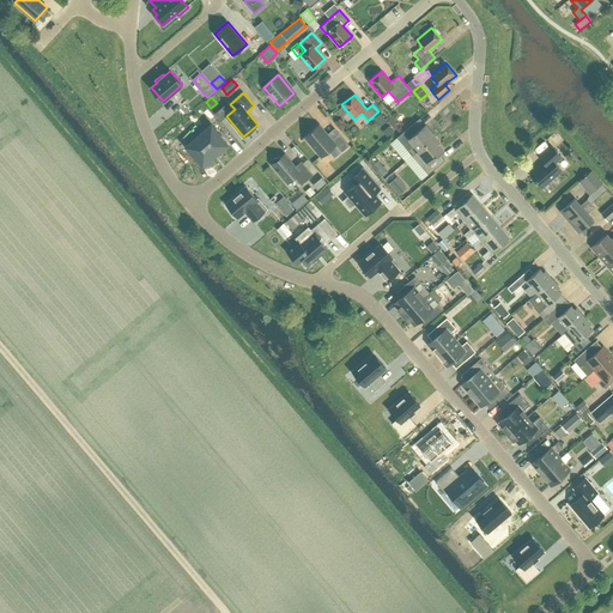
[(412,156),(417,152),(435,137),(425,125),(419,129),(413,123),(396,138),(407,150),(412,156)]
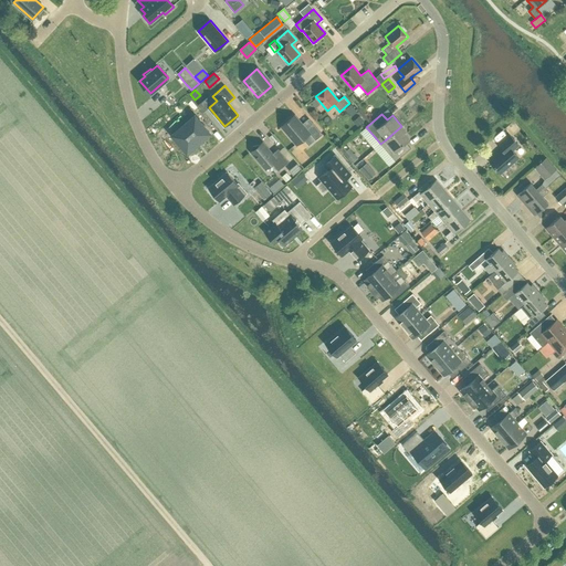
[(281,127),(296,145),(310,134),(315,140),(322,134),(312,123),(305,128),(294,115),(281,127)]
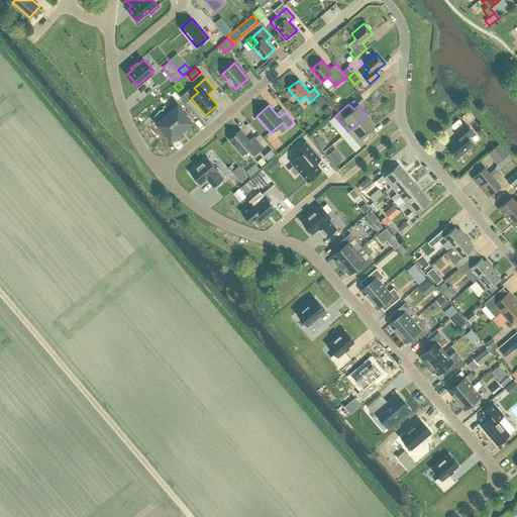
[(178,106),(158,123),(171,139),(192,121),(178,106)]
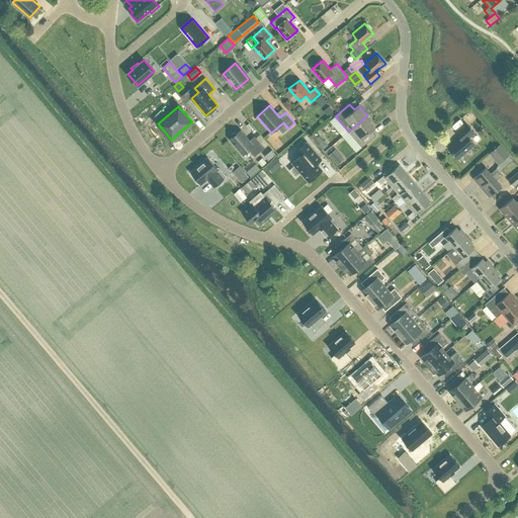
[(328,106),(323,111),(327,115),(332,110),(328,106)]
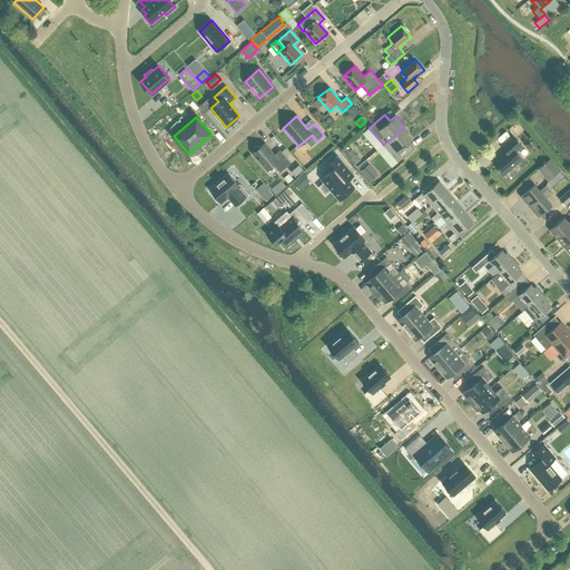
[(225,135),(229,139),(238,131),(234,127),(225,135)]
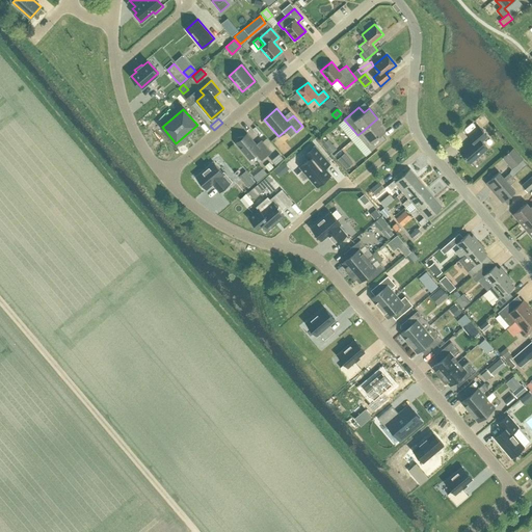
[(362,140),(371,151),(386,138),(381,133),(384,130),(379,124),(381,123),(377,118),(362,132),(357,135),(362,140)]
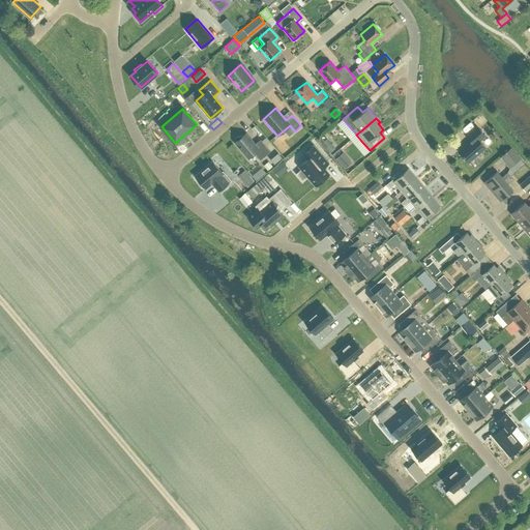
[(470,141),(459,151),(468,163),(486,147),(479,141),(486,136),(476,125),(466,136),(470,141)]
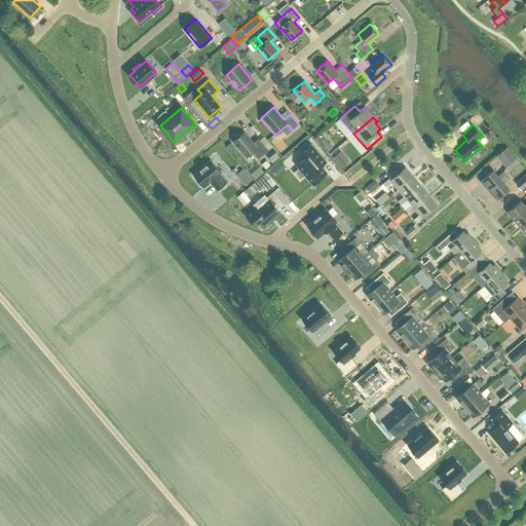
[(235,140),(233,142),(247,157),(253,152),(258,158),(268,150),(258,138),(253,143),(245,133),(241,135),(234,136),(235,140)]
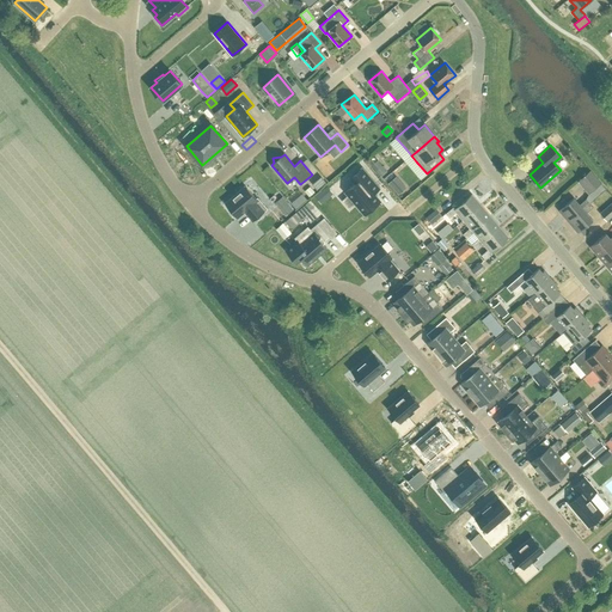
[(380,157),(374,161),(383,173),(390,169),(380,157)]
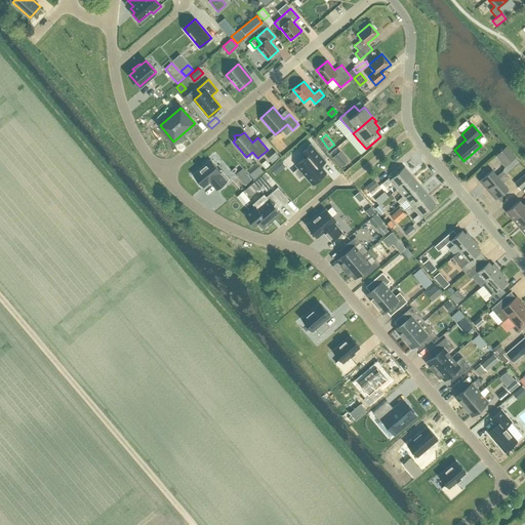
[(298,168),(293,172),(299,179),(305,174),(313,184),(326,172),(320,166),(321,165),(326,161),(324,159),(312,145),(300,154),(305,158),(296,165),(298,168)]
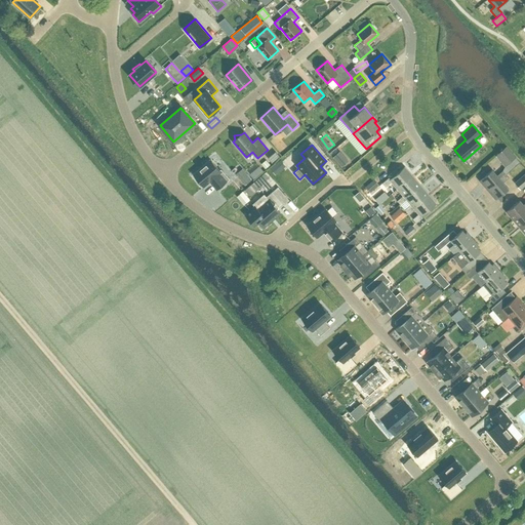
[(507,147),(495,157),(505,167),(502,170),(506,174),(520,162),(516,157),(507,147)]
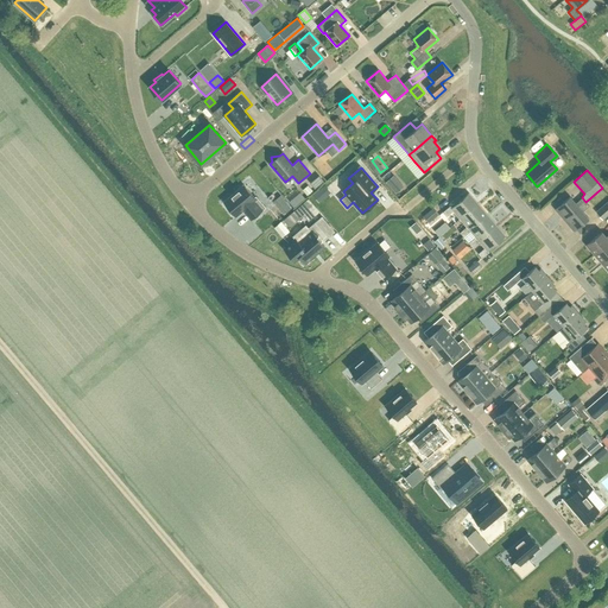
[(396,175),(387,182),(397,192),(405,185),(396,175)]
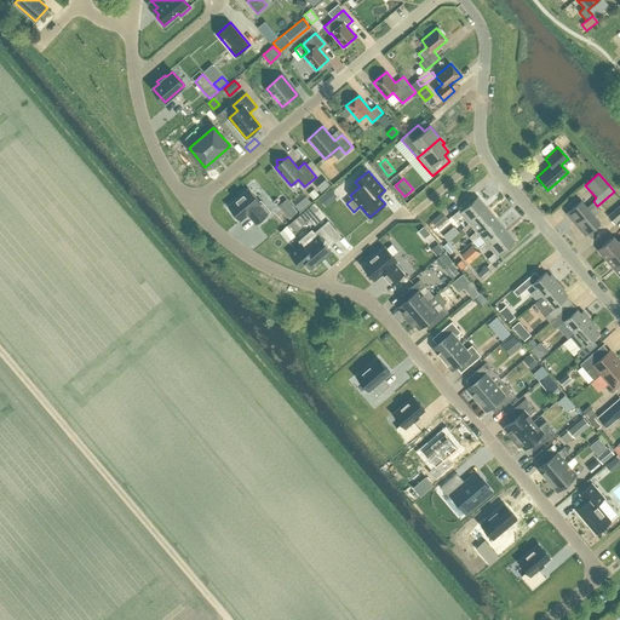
[(326,179),(316,187),(321,191),(329,184),(326,179)]
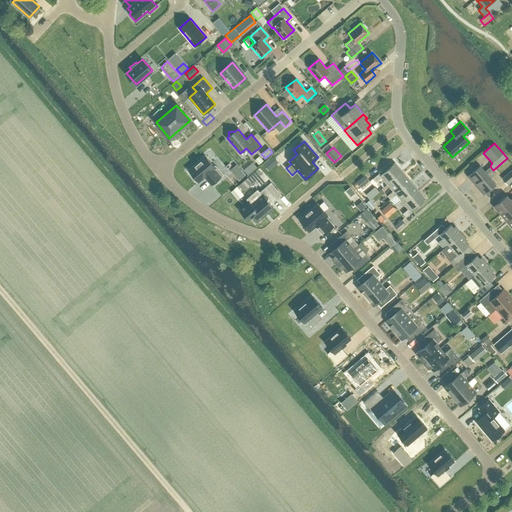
[(206,156),(188,170),(198,182),(205,177),(206,179),(211,185),(223,175),(215,166),(214,166),(206,156)]
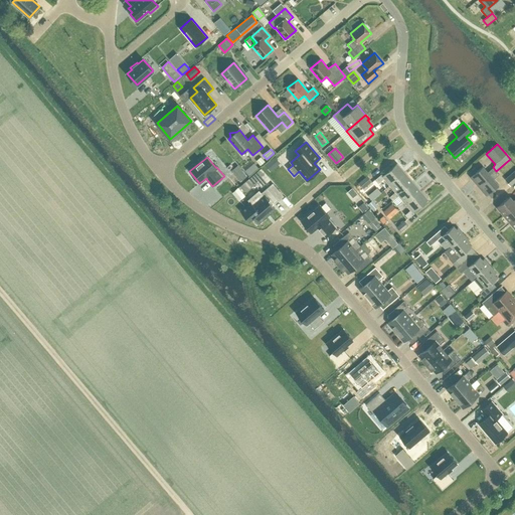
[(274,158),(266,165),(270,171),(279,164),(274,158)]
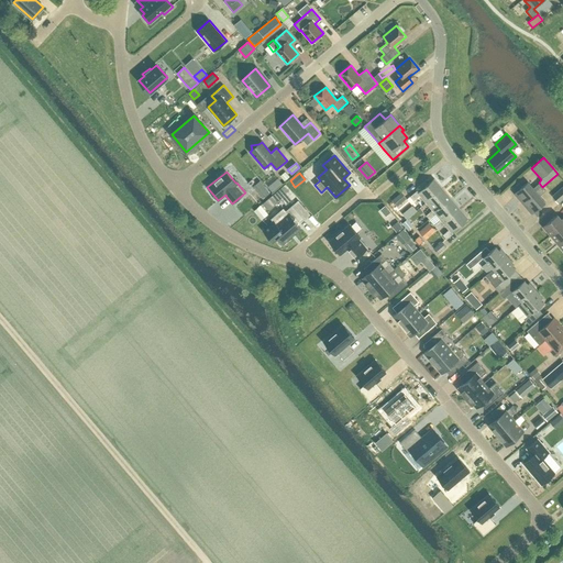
[(420,195),(426,202),(442,188),(433,178),(418,191),(417,190),(410,196),(414,200),(420,195)]
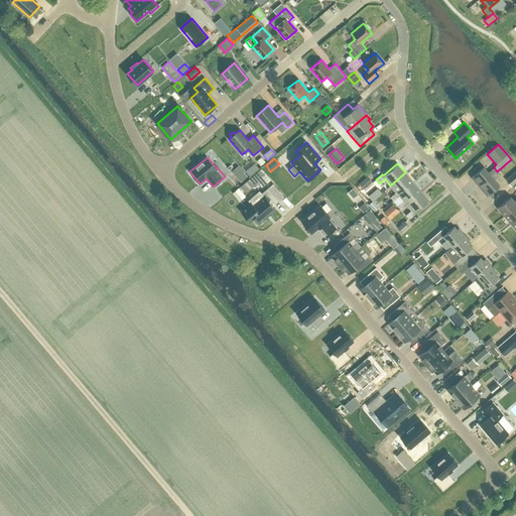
[(484,166),(471,177),(479,186),(497,171),(494,167),(489,172),(484,166)]
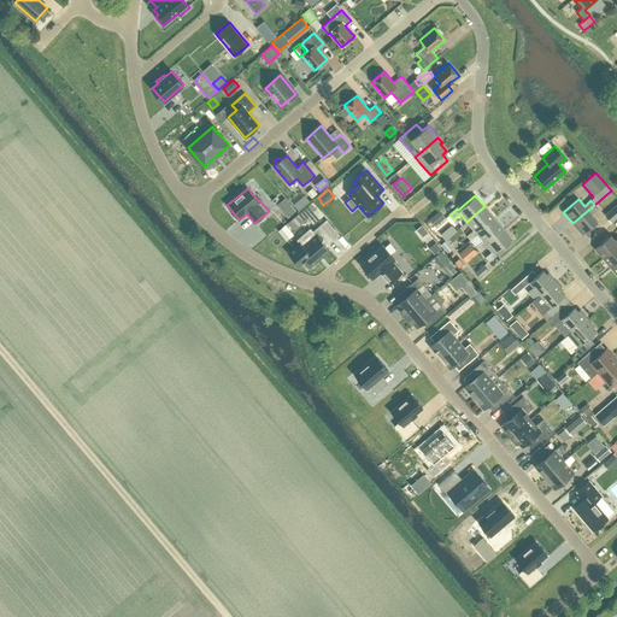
[(295,217),(287,223),(294,230),(309,218),(313,223),(322,216),(310,203),(295,217)]
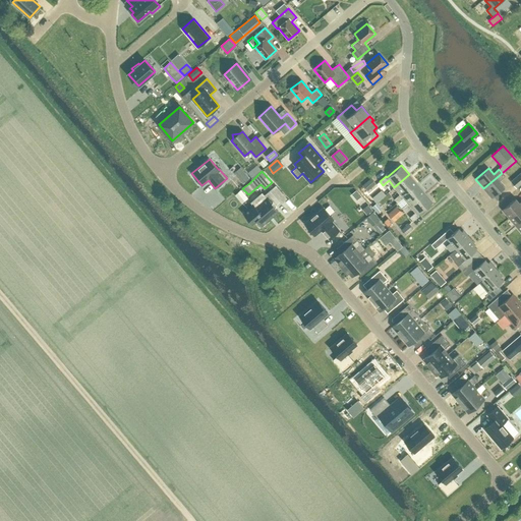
[(520,171),(510,181),(516,188),(520,182),(520,171)]
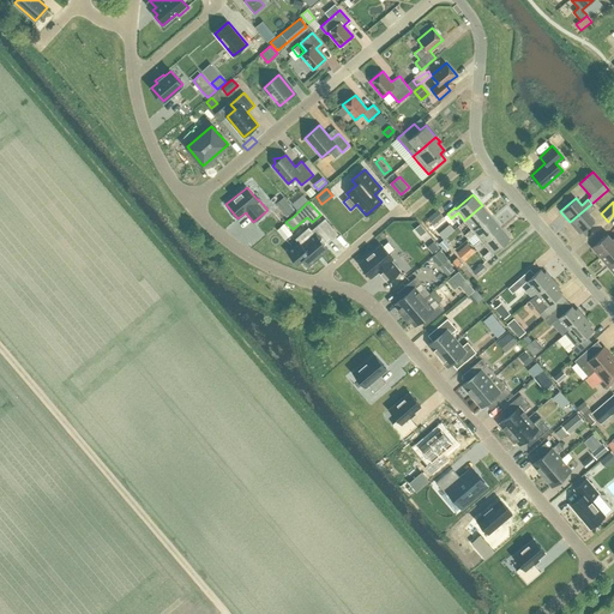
[(288,203),(280,209),(287,216),(294,210),(288,203)]
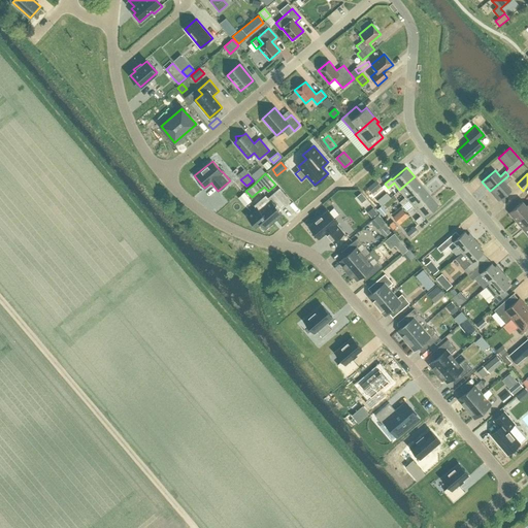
[(508,175),(490,191),(498,200),(512,190),(506,184),(512,178),(508,175)]
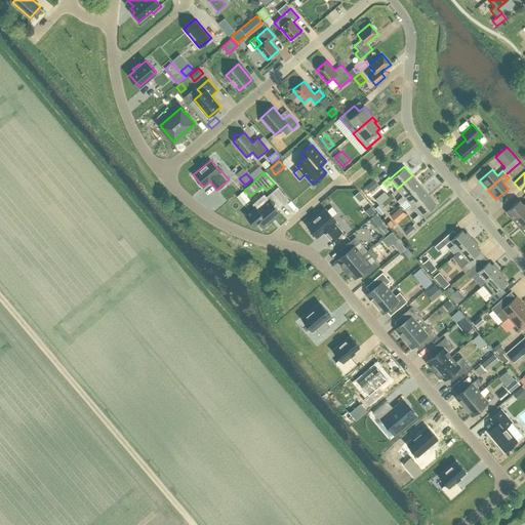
[(420,186),(412,175),(397,189),(403,196),(397,200),(401,204),(406,199),(405,198),(420,186)]
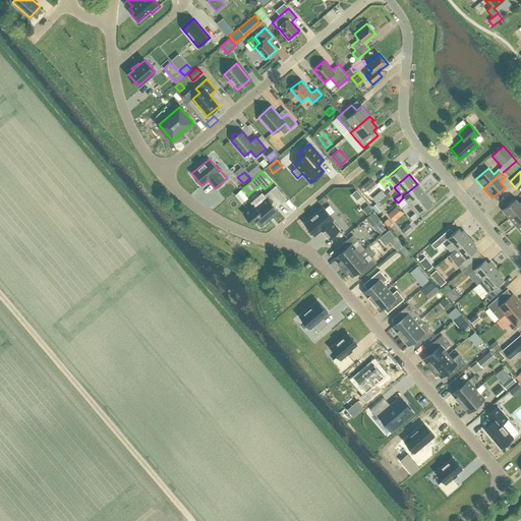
[(363,184),(367,189),(375,181),(371,176),(363,184)]
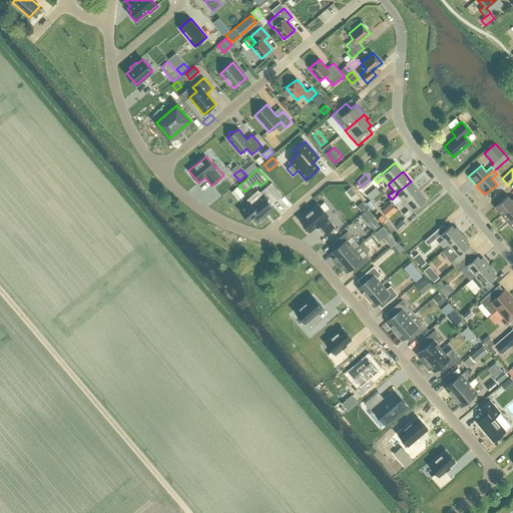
[(399,208),(405,203),(404,202),(418,189),(411,181),(396,193),(397,194),(401,199),(396,204),(399,208)]
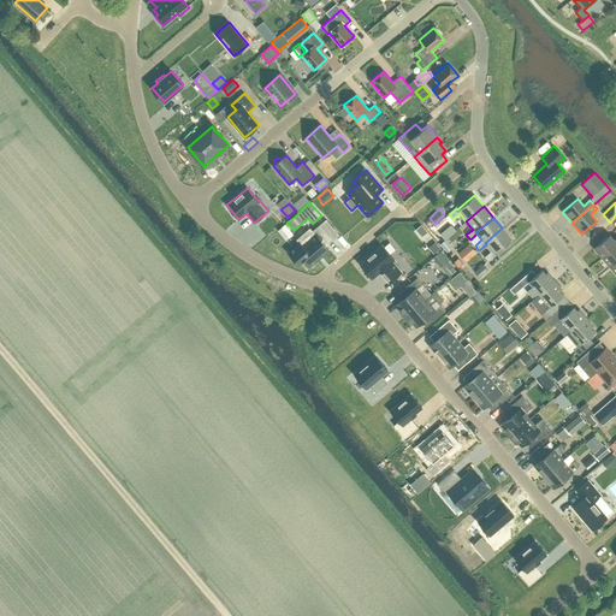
[(301,241),(289,250),(298,262),(303,258),(309,265),(330,248),(326,244),(333,238),(321,223),(313,230),(317,234),(303,244),(301,241)]
